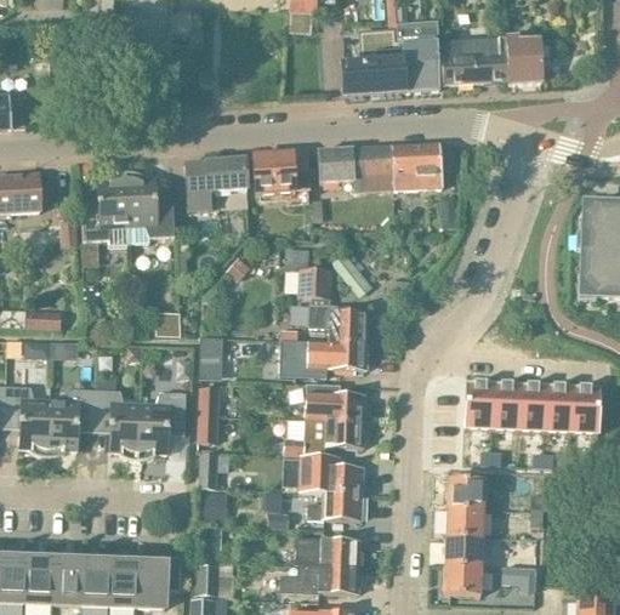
[(290,0),(289,9),(312,11),(313,0),(290,0)]
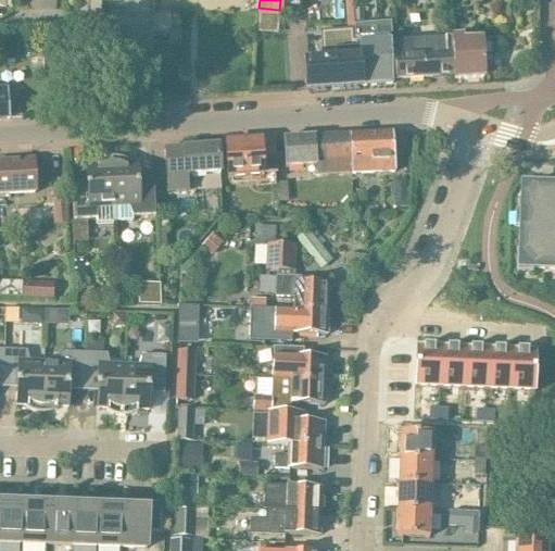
[(369,80),(367,59),(361,59),(358,36),(353,37),(352,26),(322,28),(323,55),(307,57),(310,85),(369,80)]
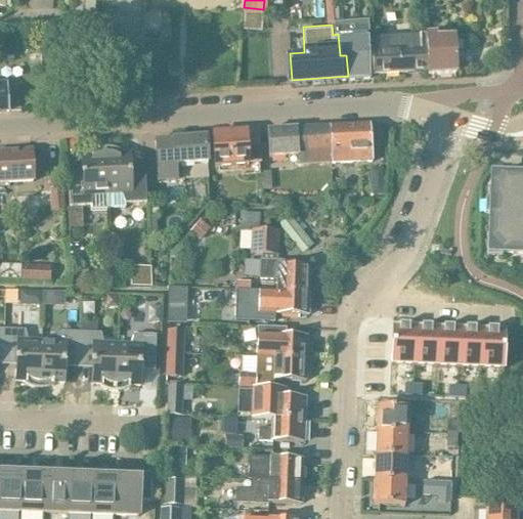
[(346,55),(348,76),(369,74),(367,37),(366,30),(338,32),(338,34),(340,55),(346,55)]
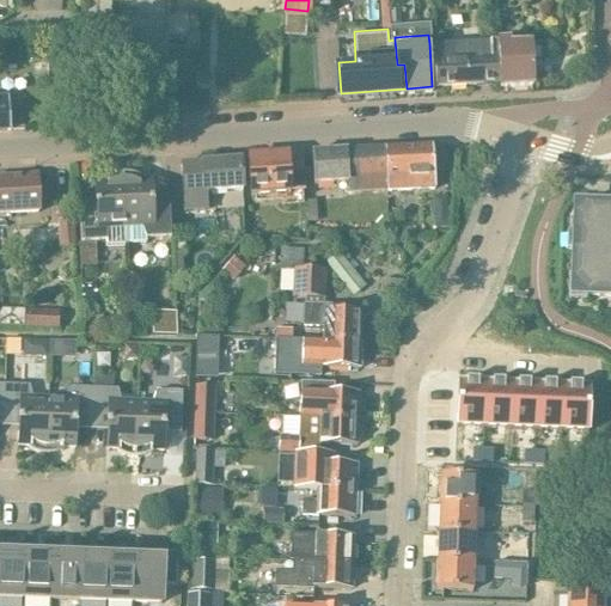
[(502,83),(533,80),(531,40),(509,41),(509,37),(492,38),(493,54),(501,53),(502,83)]
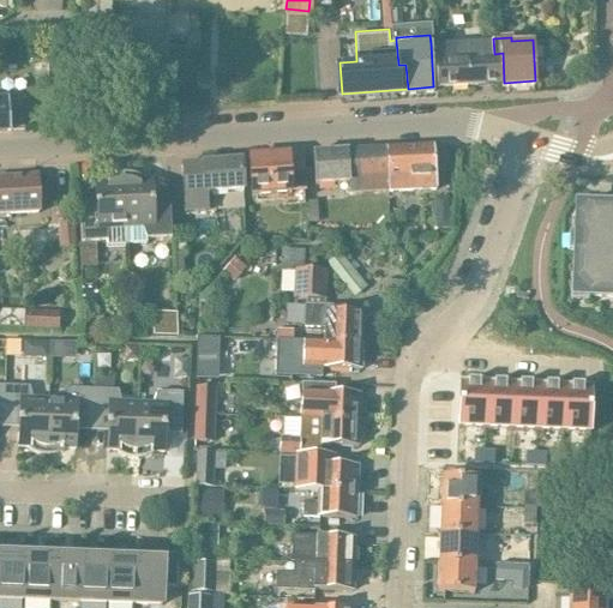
[(503,83),(504,83),(503,53),(494,54),(493,38),(456,41),(456,46),(436,47),(438,84),(503,79),(503,83)]
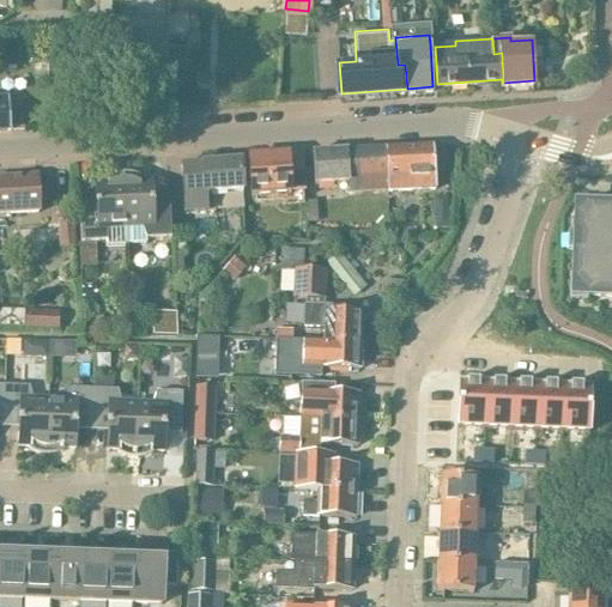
[(60,60),(48,60),(49,76),(61,74),(60,60)]
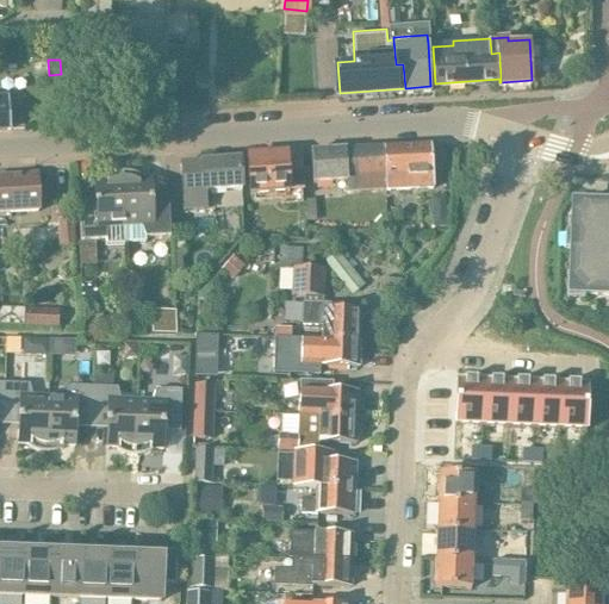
[(0,125),(11,125),(11,124),(8,92),(0,92),(0,125)]
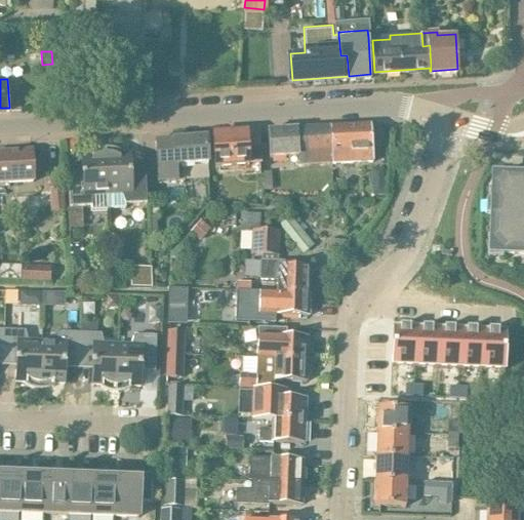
[(329,123),(331,160),(372,158),(370,121),(329,123)]
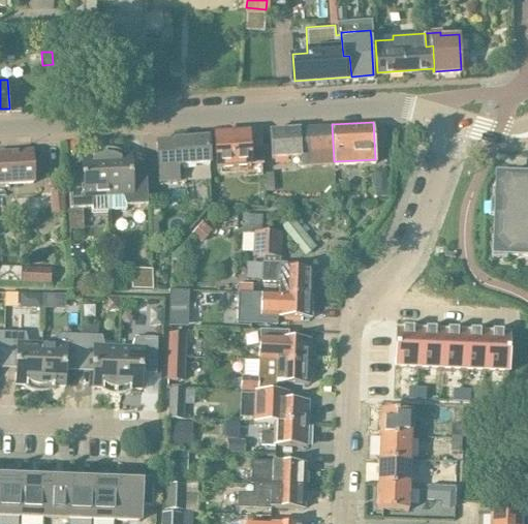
[(301,163),(334,161),(332,124),(270,128),(272,156),(300,154),(301,163)]
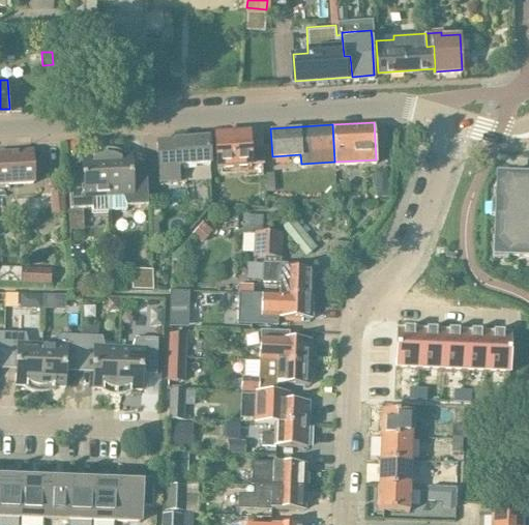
[(248,132),(248,129),(215,132),(217,165),(251,163),(251,161),(263,161),(261,130),(248,132)]
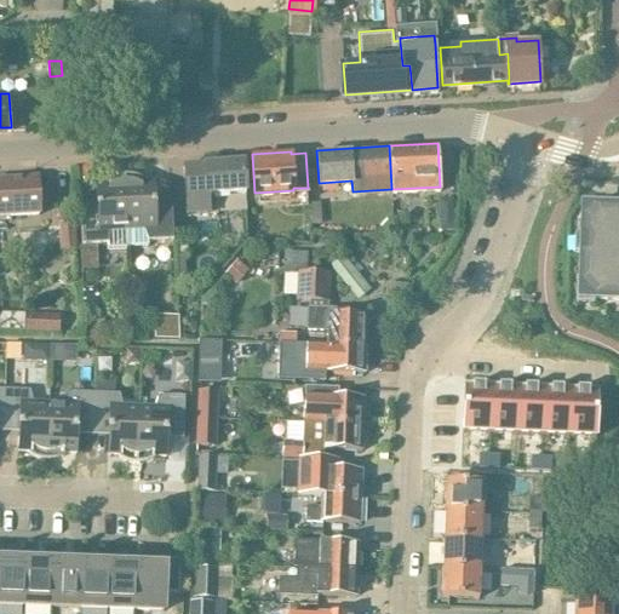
[(205,161),(184,162),(187,212),(217,210),(216,191),(246,189),(244,156),(205,160),(205,161)]
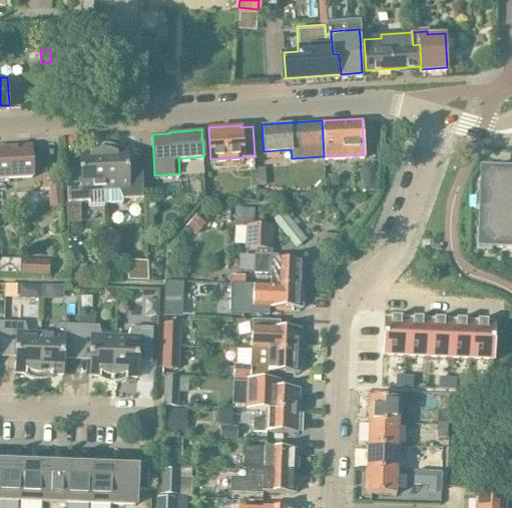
[(66,149),(65,149),(68,199),(88,198),(88,201),(106,201),(103,140),(95,142),(88,145),(89,146),(89,147),(79,148),(80,169),(67,170),(66,149)]
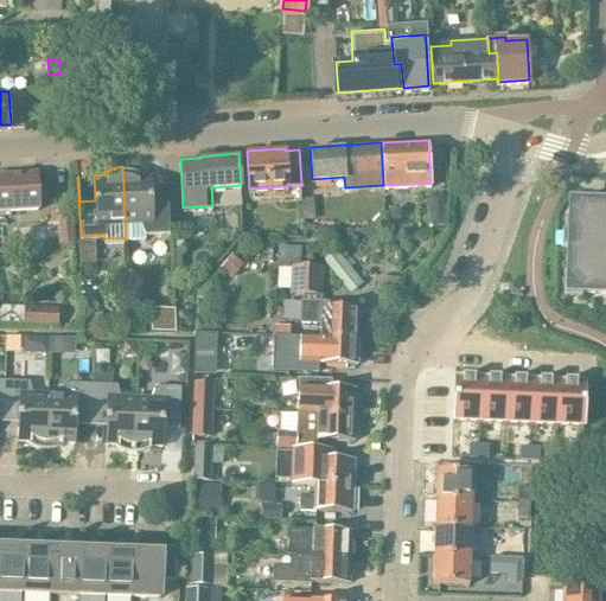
[(139,172),(140,171),(132,167),(122,166),(126,238),(145,237),(145,232),(170,232),(167,172),(166,172),(167,197),(152,198),(151,173),(139,173),(139,172)]
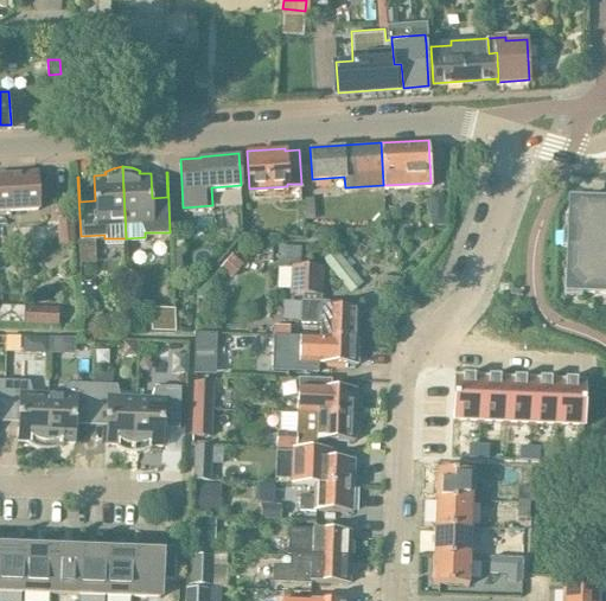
[(0,208),(39,205),(36,168),(0,171),(0,208)]
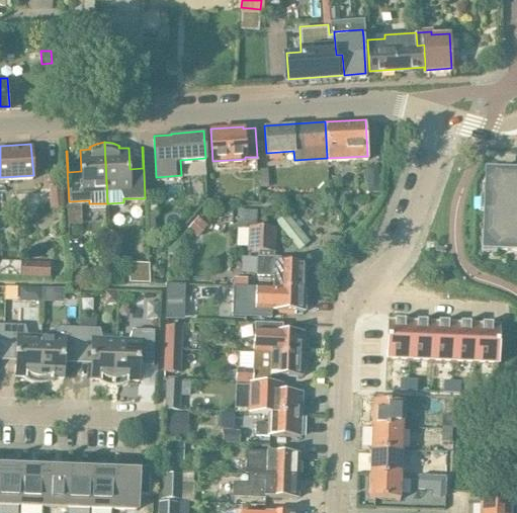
[(516,172),(488,172),(487,194),(490,194),(489,207),(486,207),(485,236),(495,246),(516,247),(516,172)]
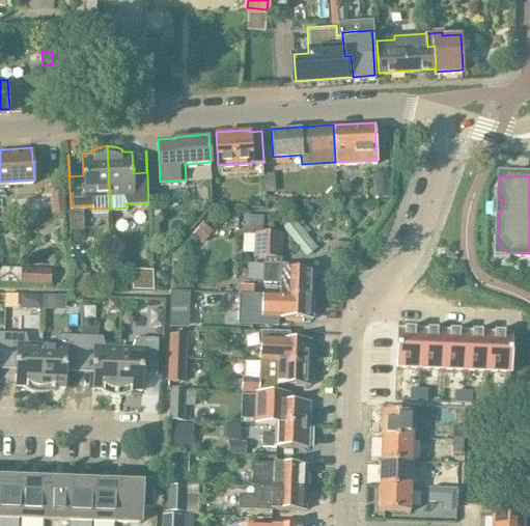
[(54,211),(64,210),(63,188),(52,189),(54,211)]
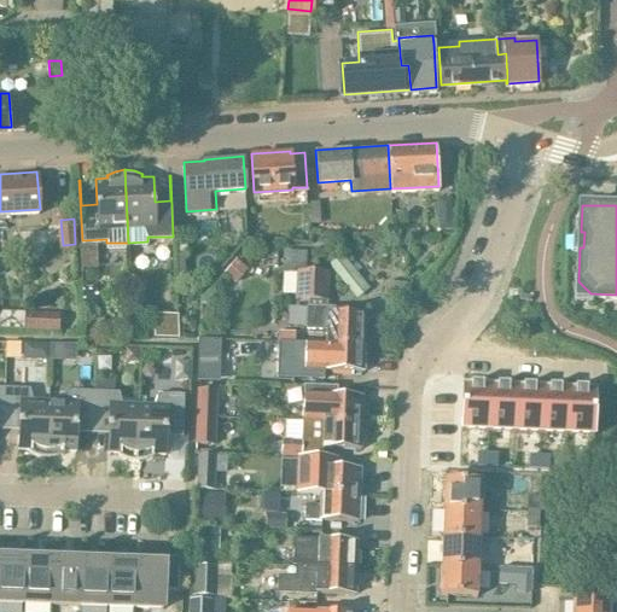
[(284,248),(284,267),(297,267),(296,295),(308,295),(308,304),(307,324),(326,325),(326,339),(365,341),(366,309),(344,309),(344,304),(327,303),(327,296),(329,269),(306,268),(306,248),(284,248)]
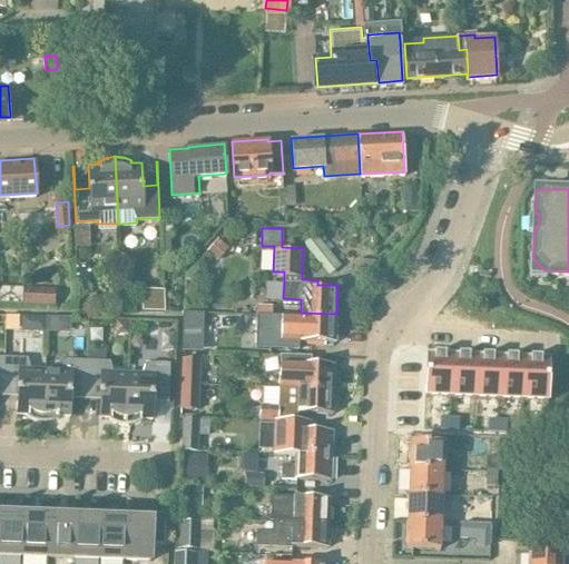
[(478,271),(480,263),(470,260),(468,269),(472,270),(471,273),(473,274),(474,270),(478,271)]
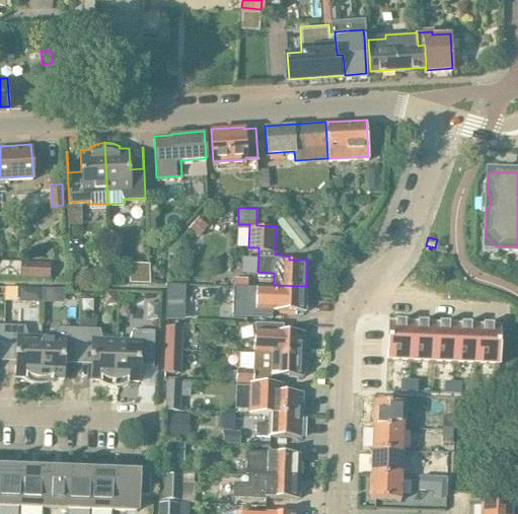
[(0,258),(0,272),(8,273),(9,259),(0,258)]
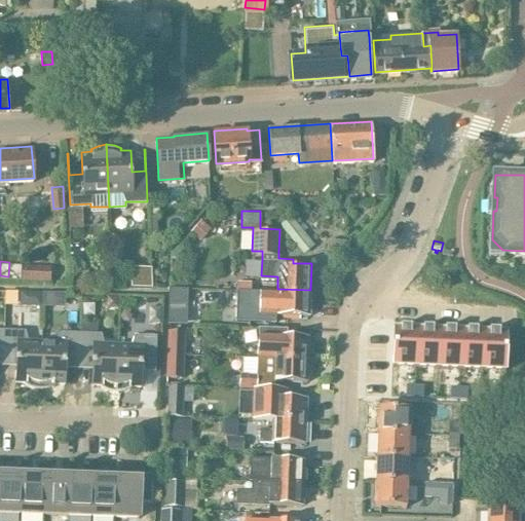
[(49,277),(49,265),(24,264),(24,277),(49,277)]
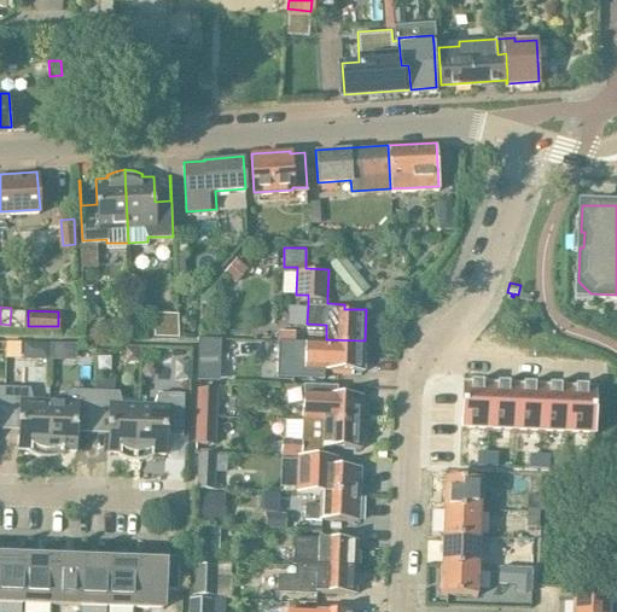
[(164,315),(163,333),(176,334),(176,315),(164,315)]
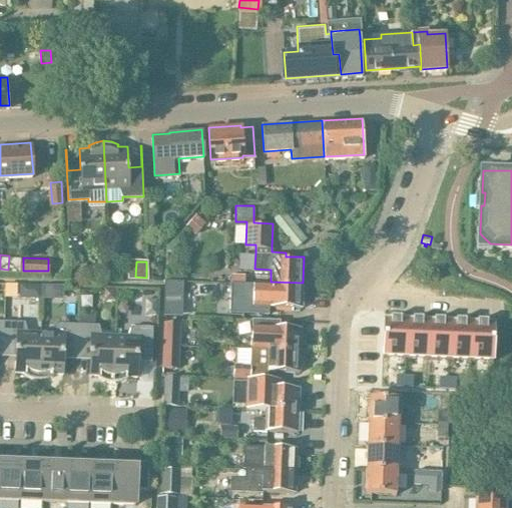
[(230,272),(229,280),(230,280),(244,281),(244,273),(230,272)]
